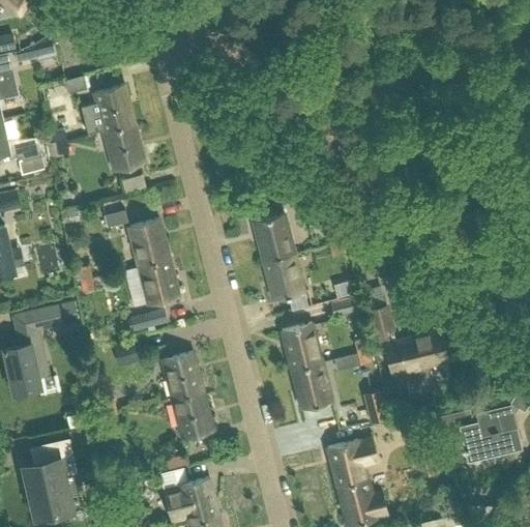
[(0,0),(0,1),(18,16),(30,0),(0,0)]
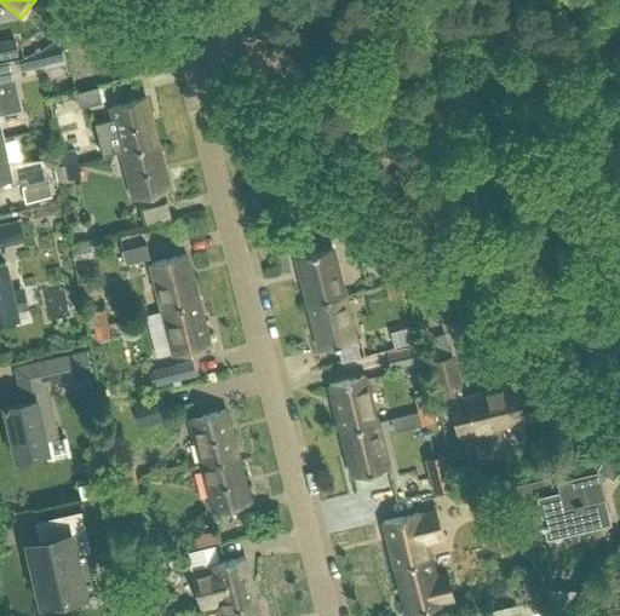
[(0,62),(18,59),(15,40),(0,42),(0,62)]
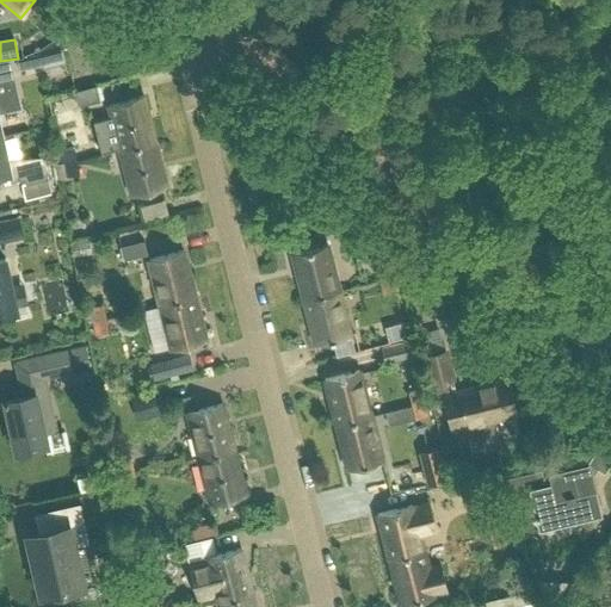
[(36,57),(17,61),(19,72),(37,68),(36,57)]
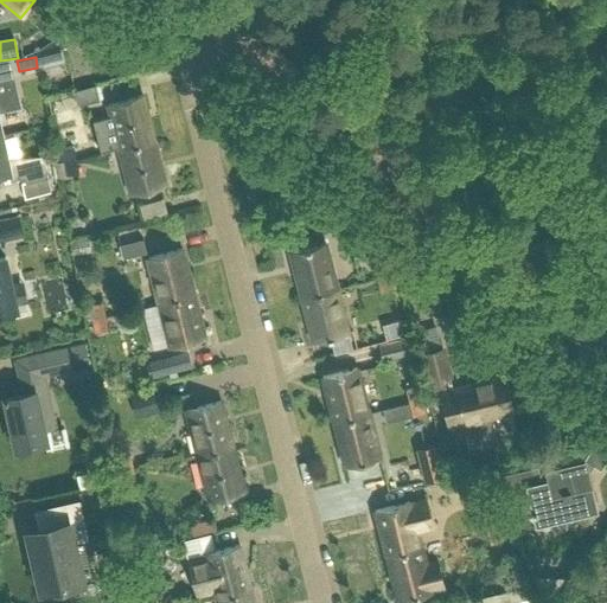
[(0,138),(1,139),(0,135),(0,113),(18,109),(14,91),(17,91),(12,66),(0,69),(0,138)]
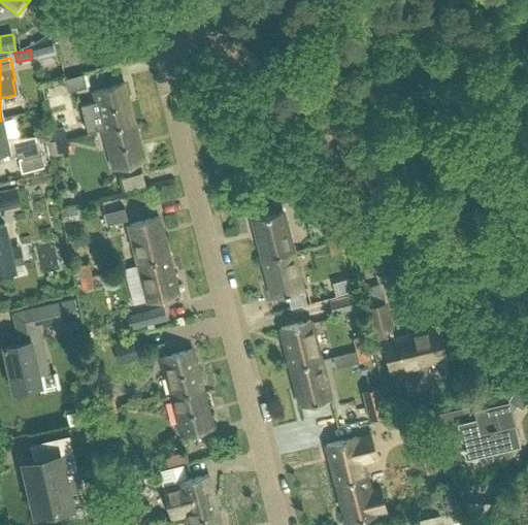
[(78,75),(65,79),(69,93),(87,89),(83,74),(78,75)]
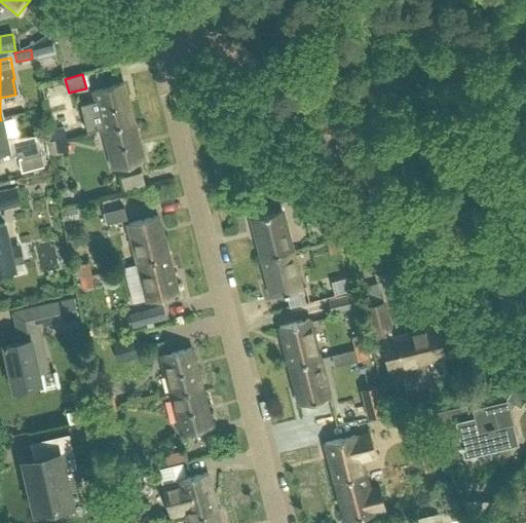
[(96,100),(80,103),(87,134),(104,129),(104,131),(134,122),(123,83),(94,91),(96,100)]
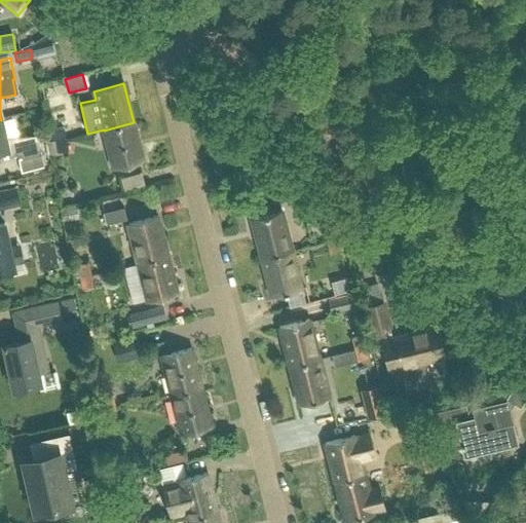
[(0,152),(6,151),(8,159),(21,156),(22,160),(19,161),(21,175),(43,170),(40,157),(41,156),(37,139),(5,140),(1,120),(0,119),(0,152)]
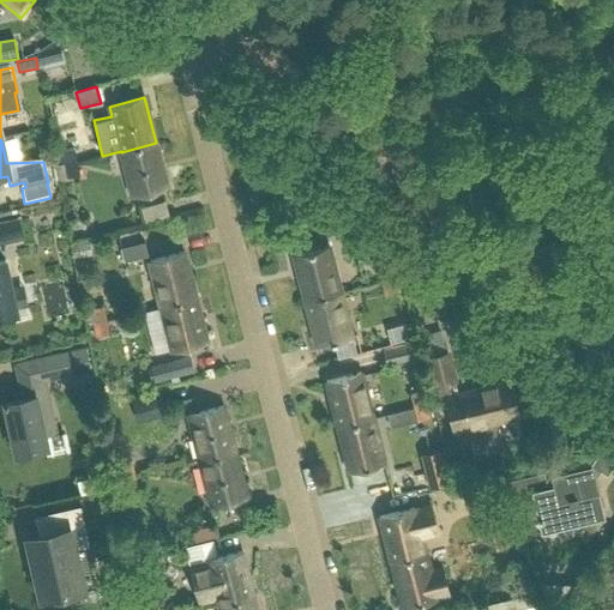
[(156,143),(121,152),(132,197),(168,188),(156,143)]
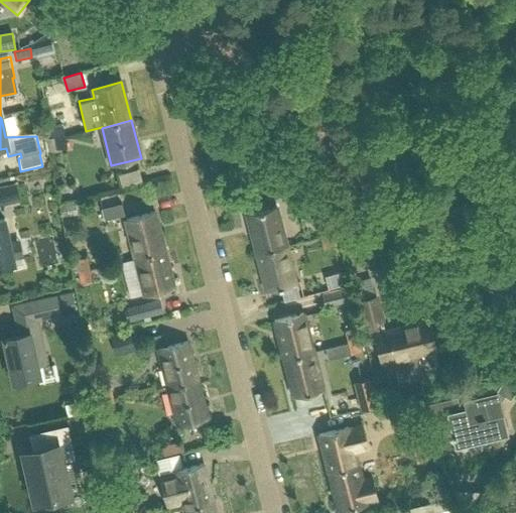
[(53,140),(65,138),(62,127),(51,129),(53,140)]
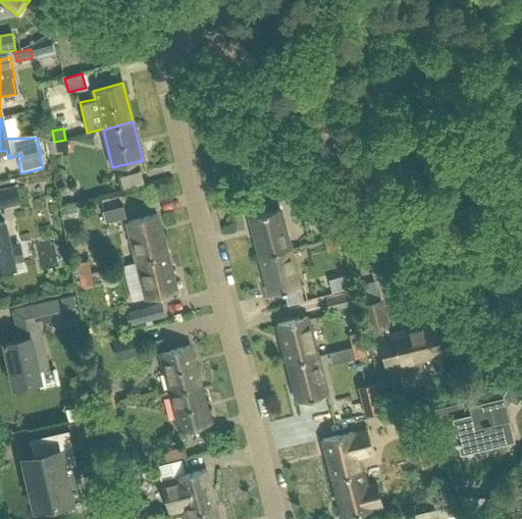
[(65,140),(54,142),(56,154),(67,152),(65,140)]
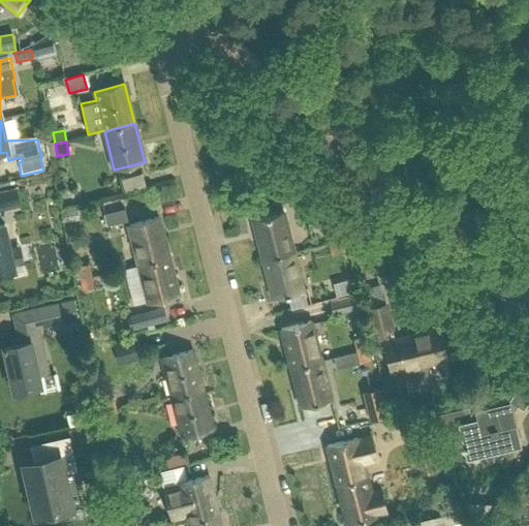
[(0,190),(0,213),(22,209),(17,187),(0,190)]
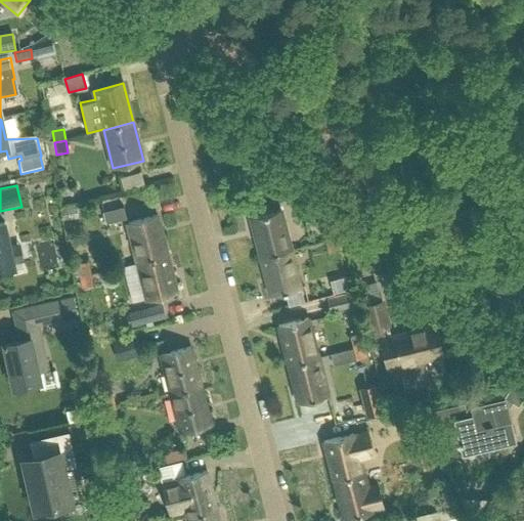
[(106,224),(127,219),(124,208),(103,213),(106,224)]
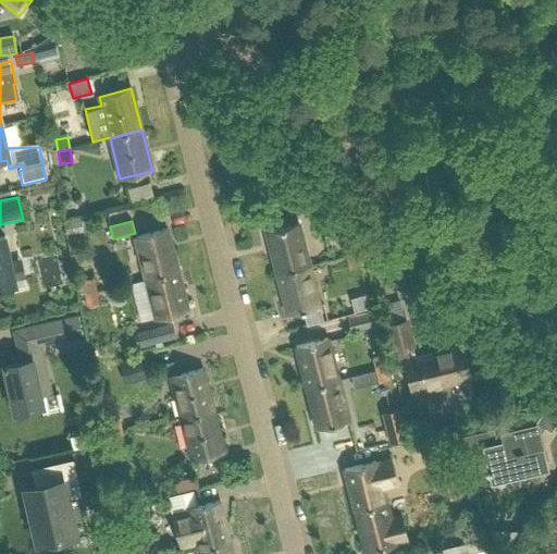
[(277,274),(309,267),(298,225),(267,233),(277,274)]
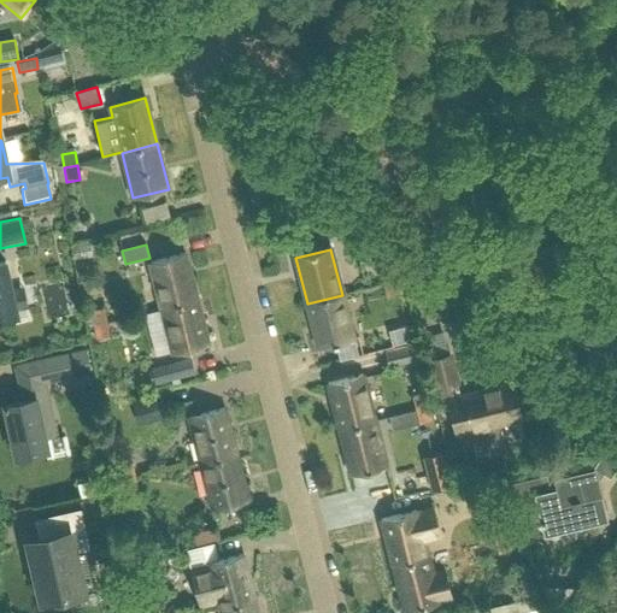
[(162,308),(197,300),(184,254),(150,264),(162,308)]
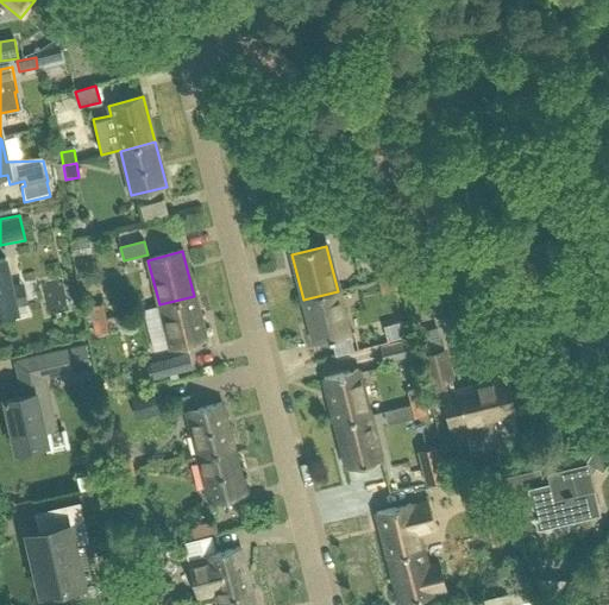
[(0,315),(16,313),(14,308),(30,306),(24,284),(10,287),(4,262),(0,262),(0,315)]
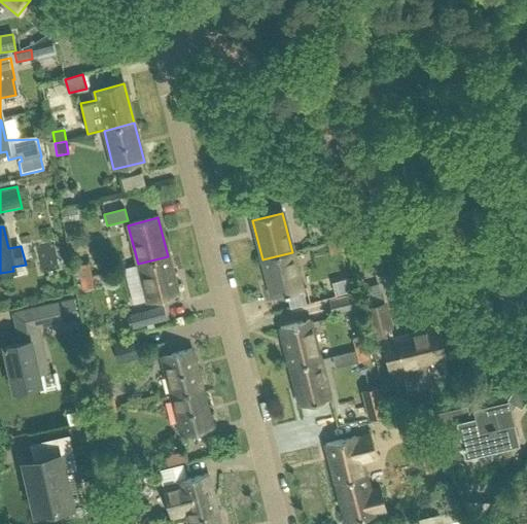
[(339,241),(327,244),(330,256),(342,253),(339,241)]
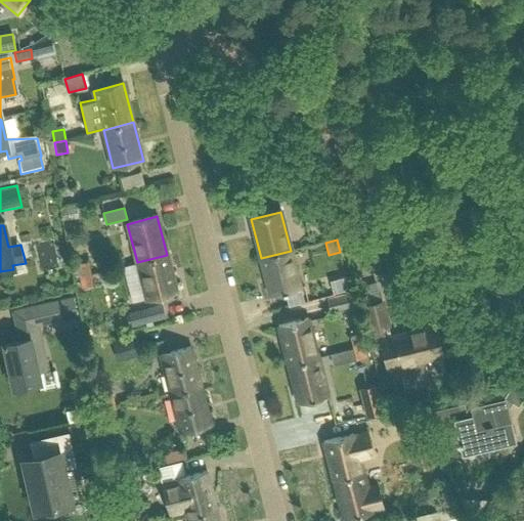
[(291,251),(261,258),(270,296),(301,289),(291,251)]
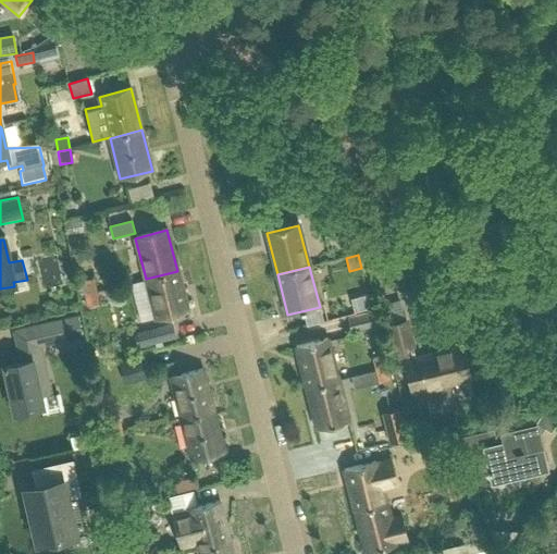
[(177,271),(146,279),(156,320),(187,311),(177,271)]
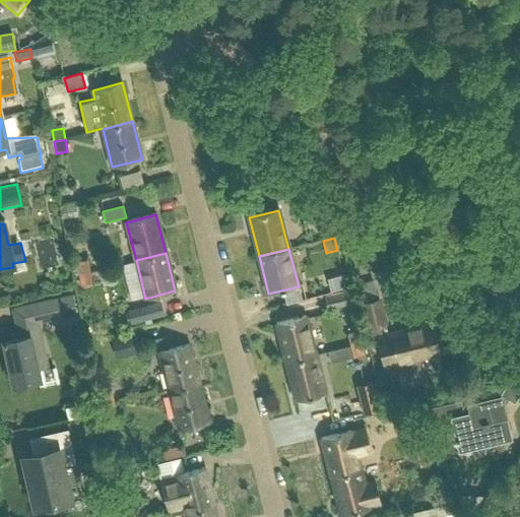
[(81,285),(92,283),(88,261),(77,263),(81,285)]
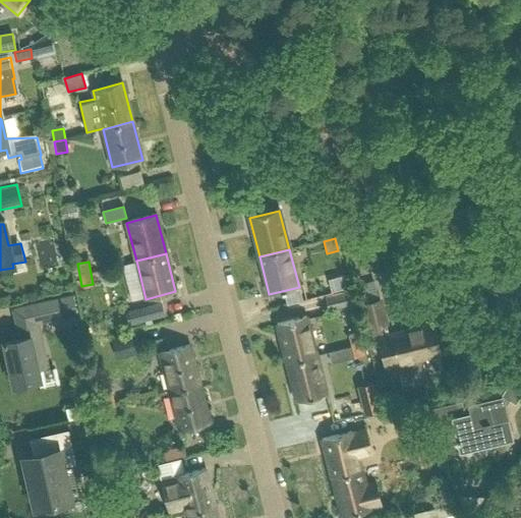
[(342,277),(326,281),(329,292),(345,288),(342,277)]
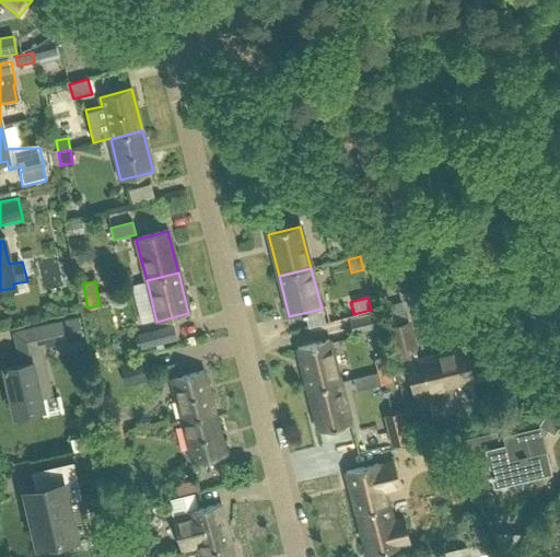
[(352,336),(382,328),(377,314),(349,322),(352,336)]
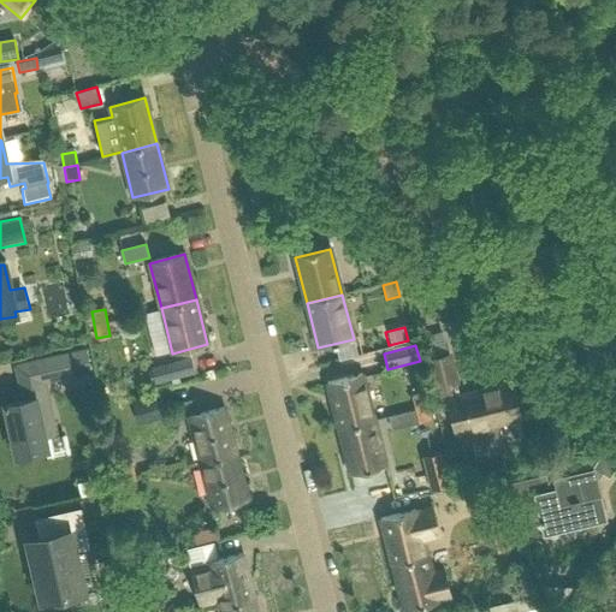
[(23,402),(4,406),(16,457),(46,451),(40,426),(49,422),(41,382),(90,372),(86,354),(16,368),(23,402)]
